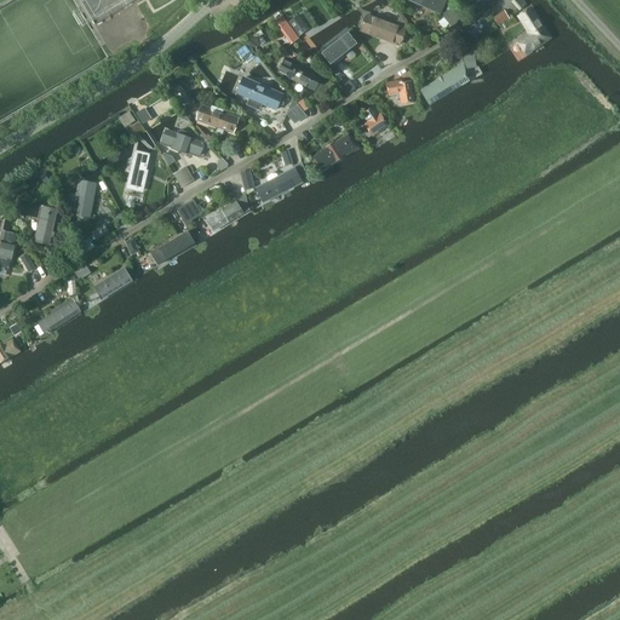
[(403,0),(441,15),(446,1),(445,0),(403,0)]
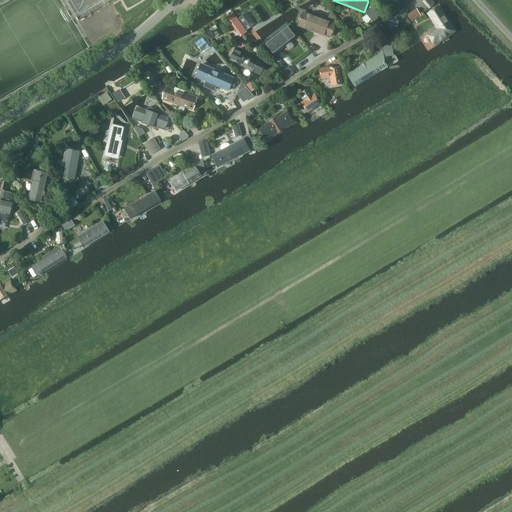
[(423,0),(421,2),(427,9),(433,5),(427,0),(423,0)]
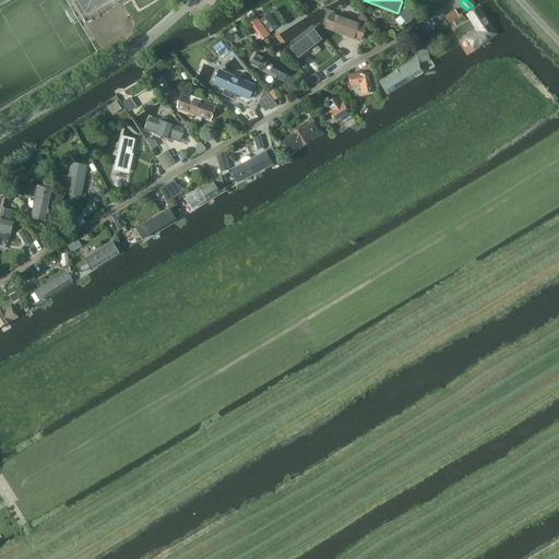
[(450,21),(460,14),(455,8),(445,14),(450,21)]
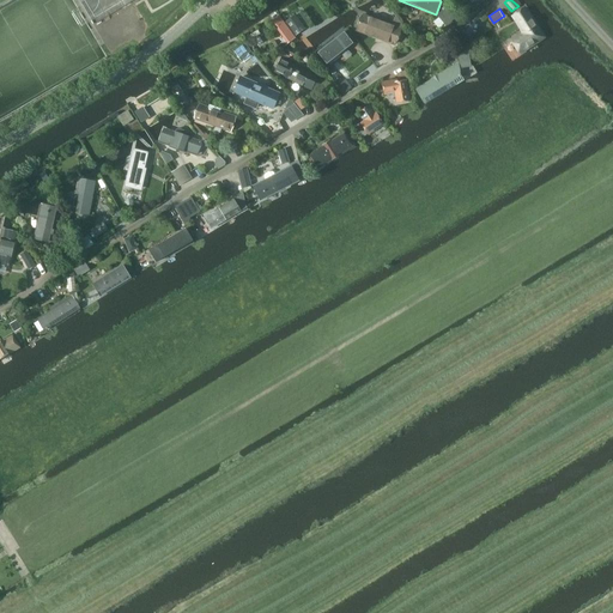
[(503,44),(513,62),(547,40),(523,8),(511,18),(522,32),(503,44)]
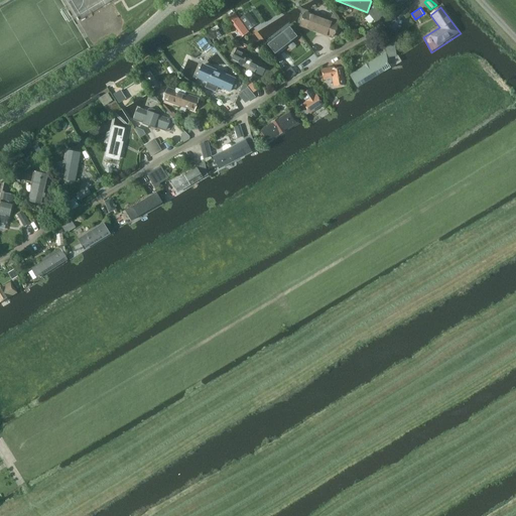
[(298,26),(334,38),(338,26),(304,13),(298,26)]
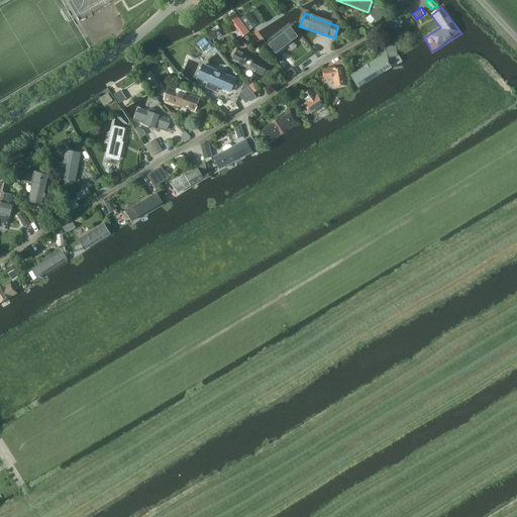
[(248,14),(240,20),(248,30),(257,24),(248,14)]
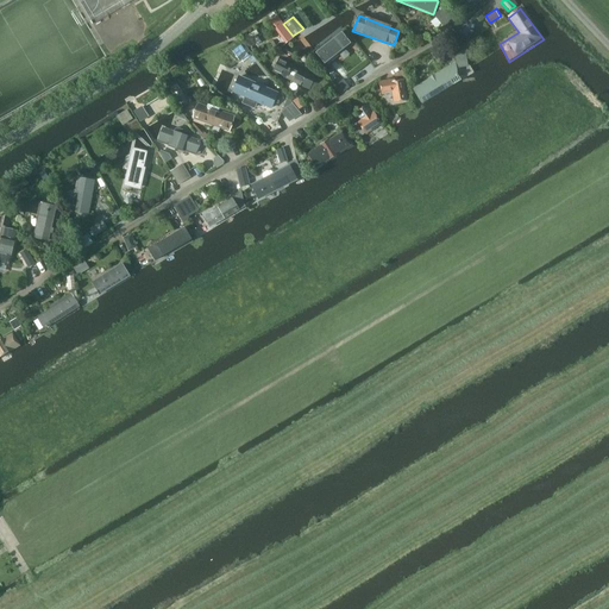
[(315,54),(326,64),(350,44),(340,35),(315,54)]
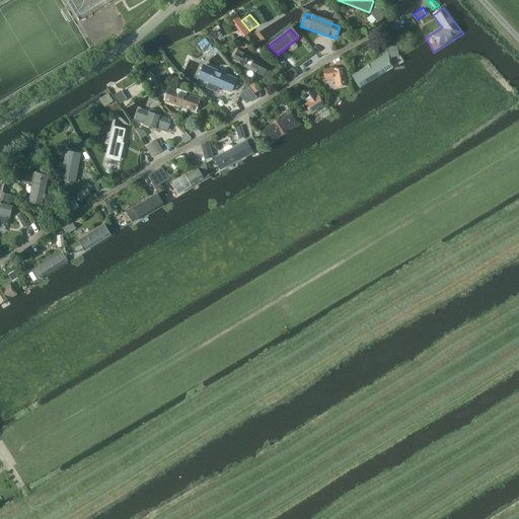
[(386,40),(389,59),(397,57),(393,39),(386,40)]
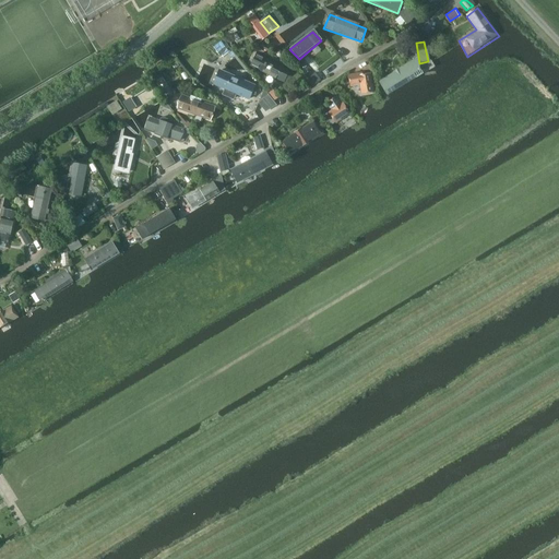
[(214,48),(221,57),(228,51),(222,43),(214,48)]
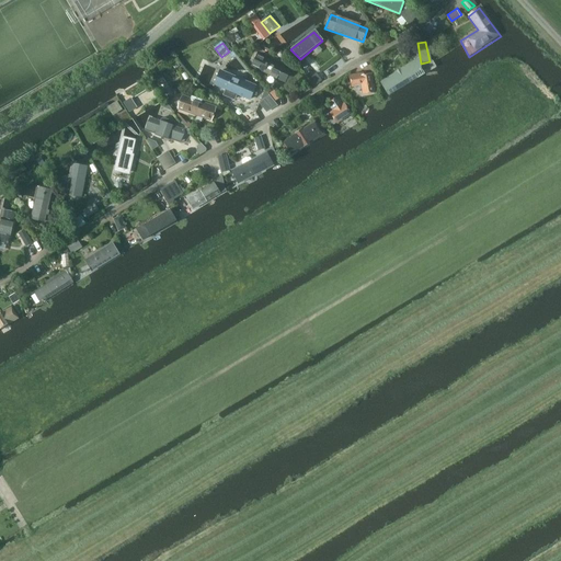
[(256,54),(251,68),(285,82),(290,68),(256,54)]
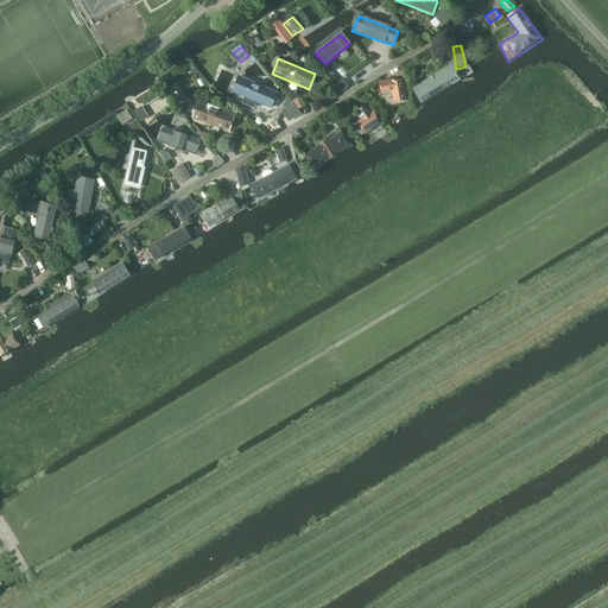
[(413,89),(422,105),(462,81),(451,65),(413,89)]
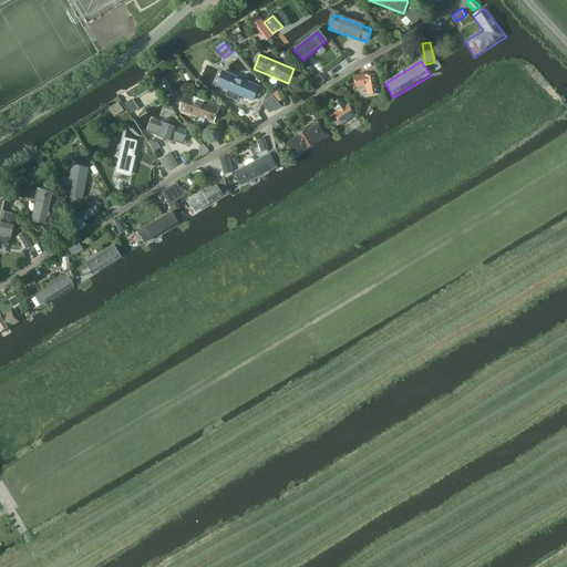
[(224,72),(219,84),(251,99),(256,88),(224,72)]
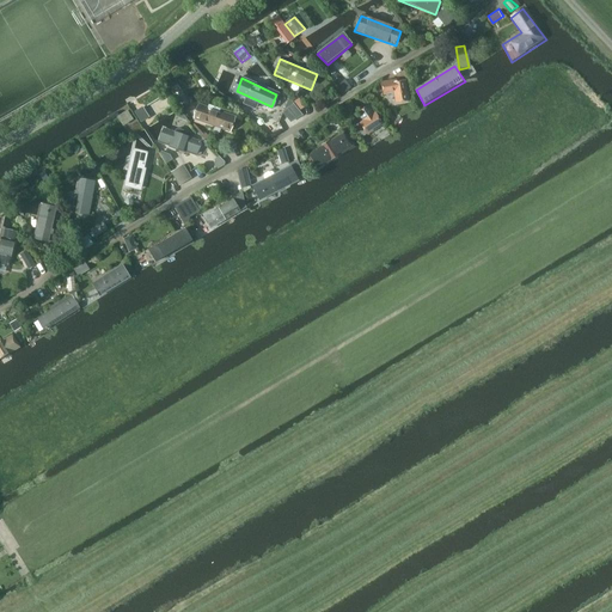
[(408,79),(381,81),(381,95),(393,95),(393,102),(409,102),(408,79)]
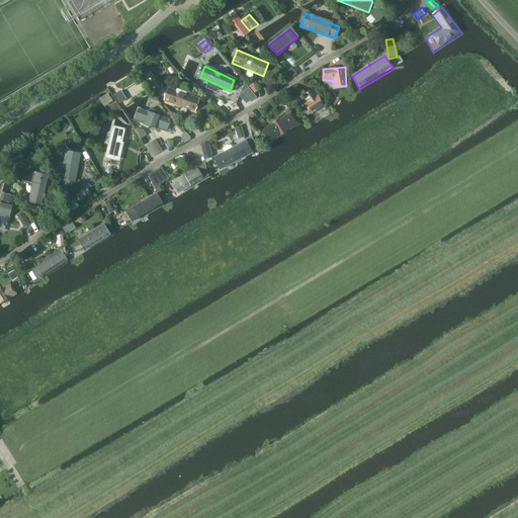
[(153,76),(146,80),(154,92),(160,88),(153,76)]
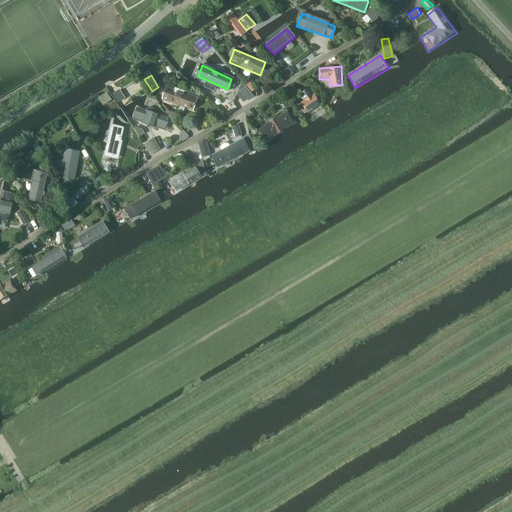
[(251,81),(247,83),(252,90),(256,87),(251,81)]
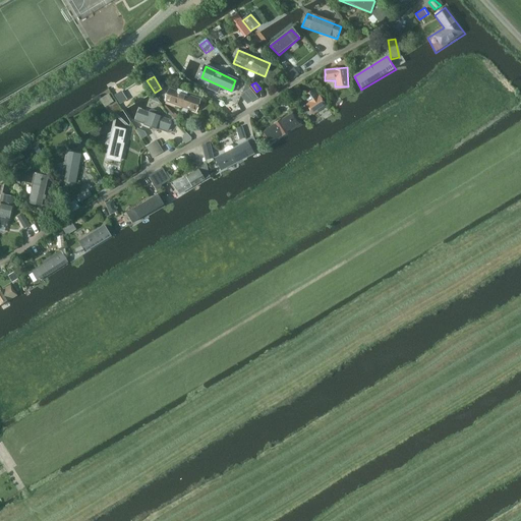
[(248,102),(257,97),(250,83),(240,89),(248,102)]
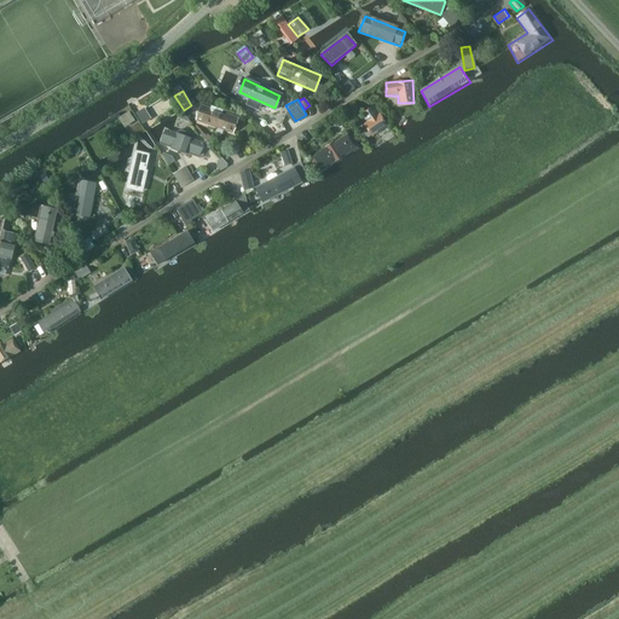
[(232,129),(237,116),(202,103),(197,117),(232,129)]
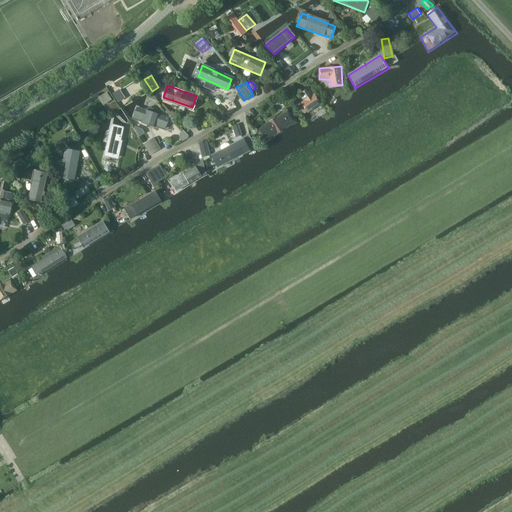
[(300,102),(300,103),(306,112),(320,103),(314,93),(313,94),(308,87),(298,94),(303,100),(300,102)]
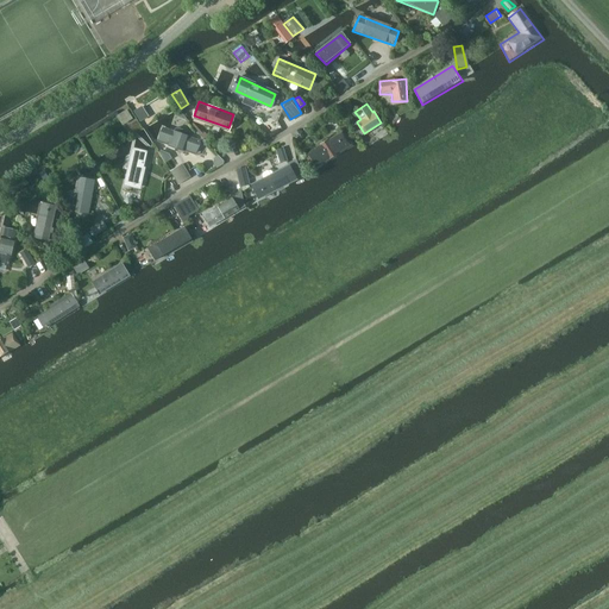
[(142,108),(133,113),(138,119),(139,123),(148,117),(142,108)]
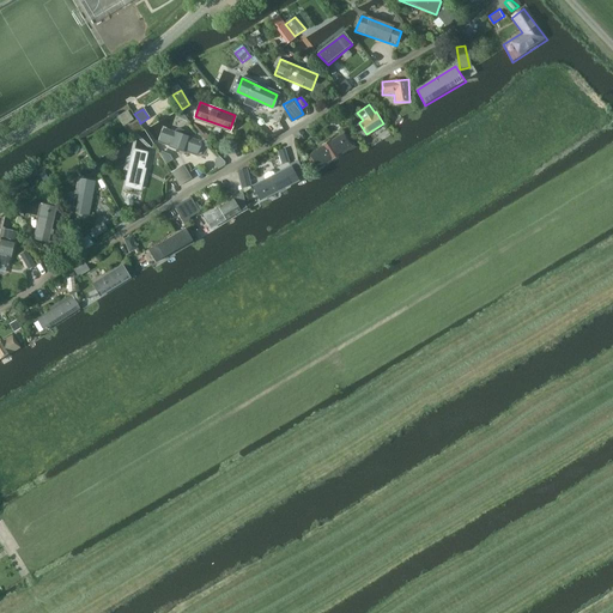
[(121,119),(127,128),(135,122),(129,113),(121,119)]
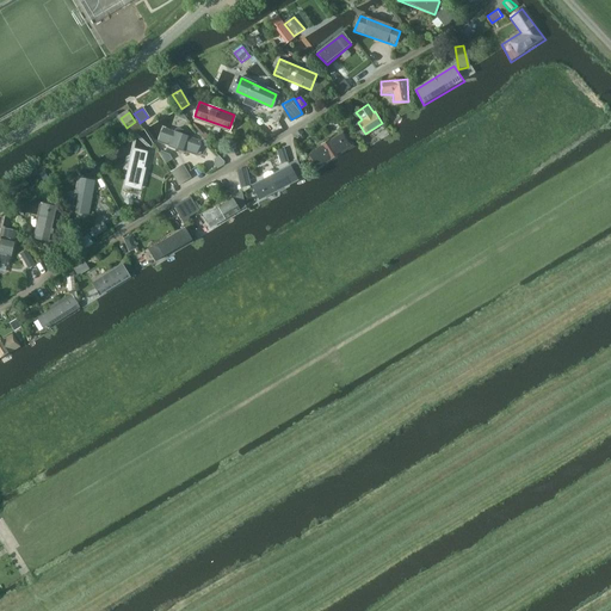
[(363,140),(369,150),(389,135),(384,125),(363,140)]
